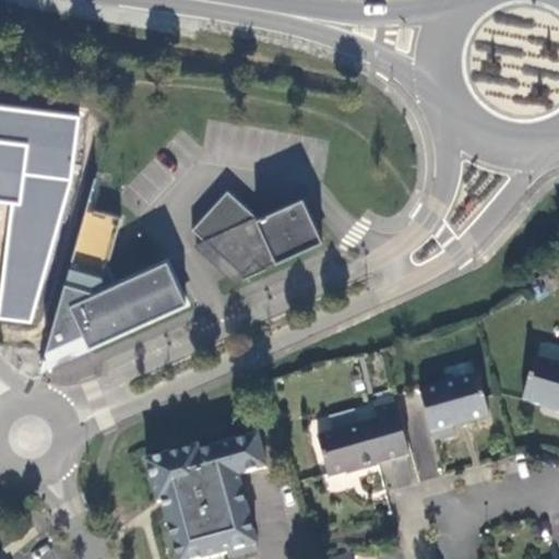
[(0,161),(0,266),(38,272),(46,212),(57,213),(62,169),(0,161)]
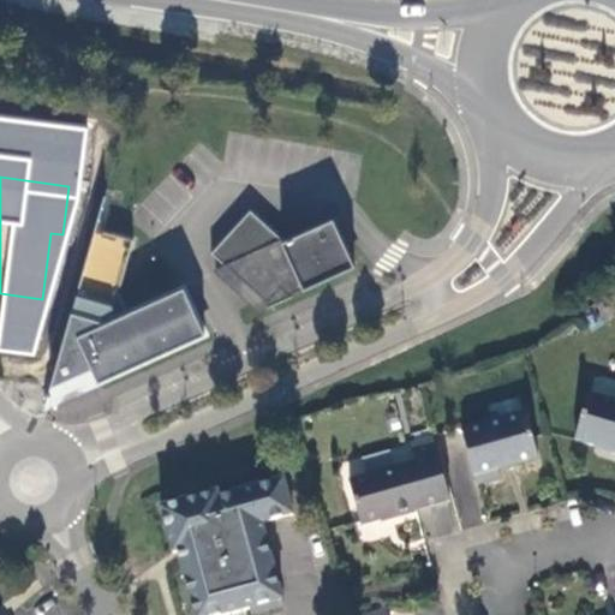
[(288,296),(354,266),(333,219),(284,242),(281,239),(250,210),(210,252),(225,266),(267,305),(282,290),(288,296)]
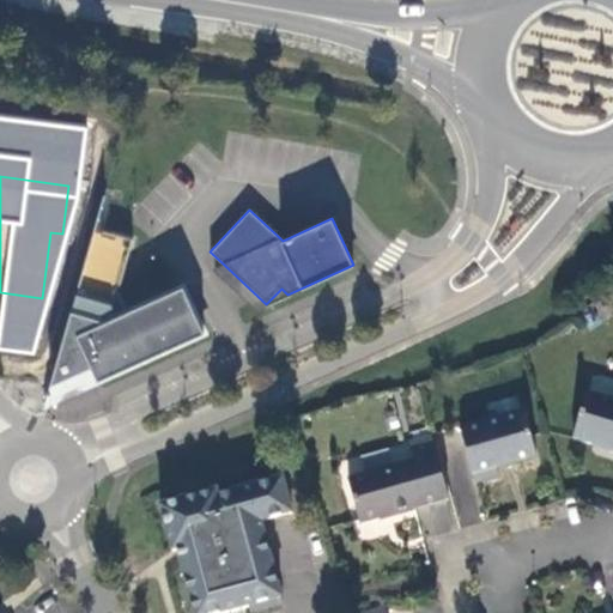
[(266,304),(224,265),(212,268),(258,311),(357,267),(334,214),(280,238),(283,241),(332,218),(353,265),(287,295),(281,289),(266,304)]
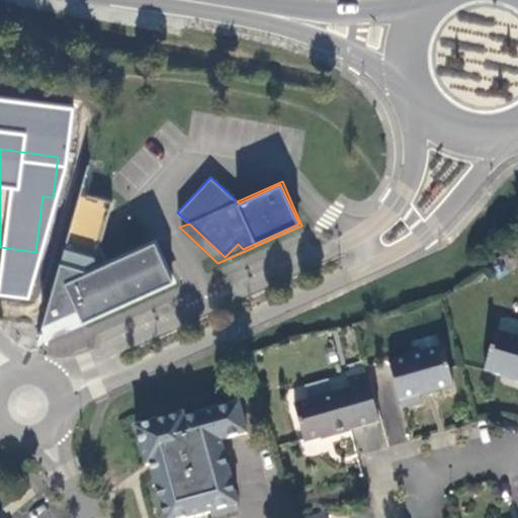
[(112,201),(80,192),(42,325),(77,309),(82,321),(172,280),(155,242),(99,267),(94,256),(97,255),(100,244),(112,201)]
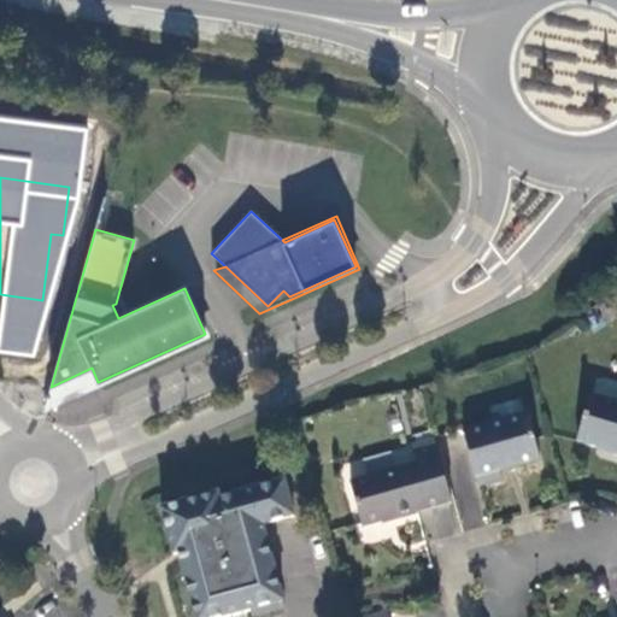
[(128,309),(119,291),(116,304),(112,305),(118,318),(184,288),(205,334),(98,382),(92,368),(51,387),(45,410),(210,336),(186,283),(128,309)]
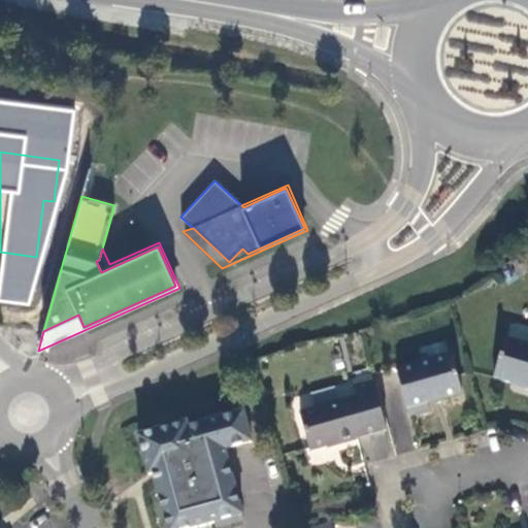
[(527,344),(506,338),(494,377),(526,388),(525,389),(527,390),(527,344)]
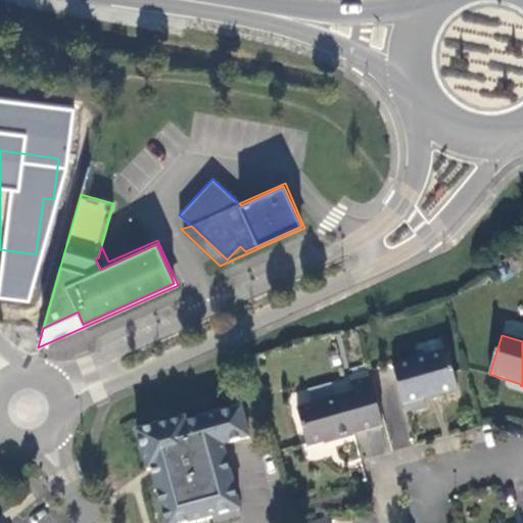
[(424,400),(458,391),(446,351),(392,367),(406,414),(426,408),(424,400)]
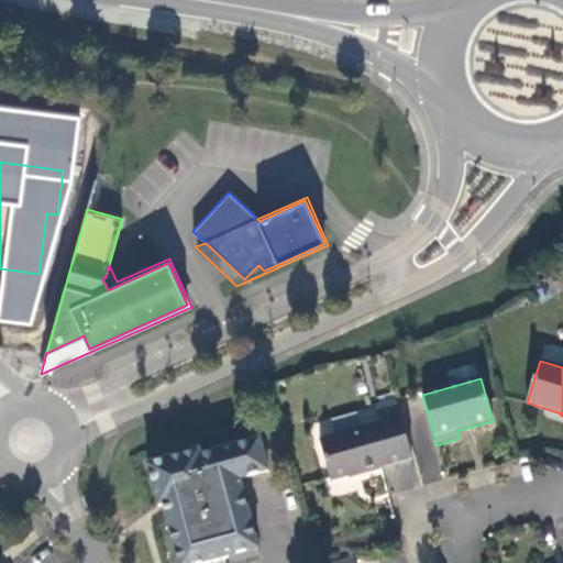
[(381,467),(412,459),(396,403),(378,407),(383,422),(320,440),(331,482),(361,473),(361,475),(381,468),(381,467)]
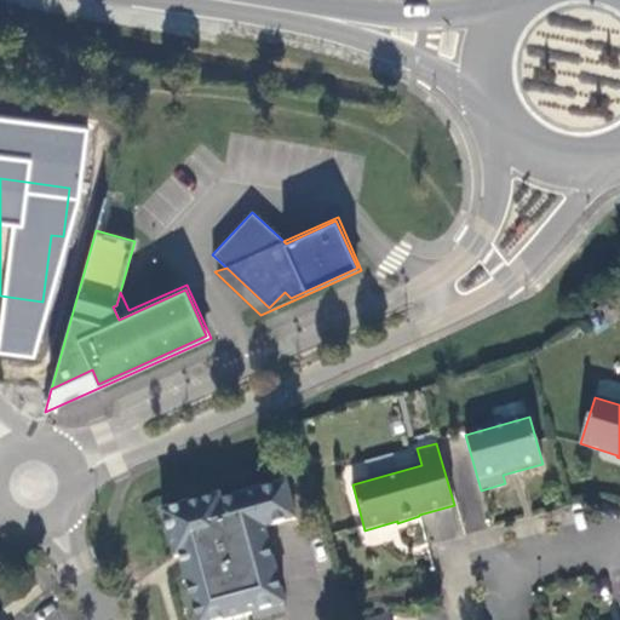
[(265,528),(296,520),(286,484),(220,503),(219,497),(162,514),(176,558),(181,557),(197,619),(228,619),(253,613),(254,619),(287,610),(265,528)]
